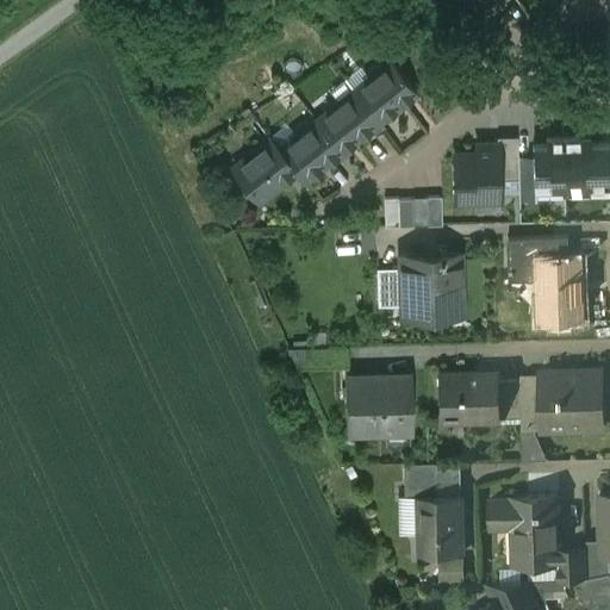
[(415,92),(392,62),(354,92),(378,122),(415,92)]
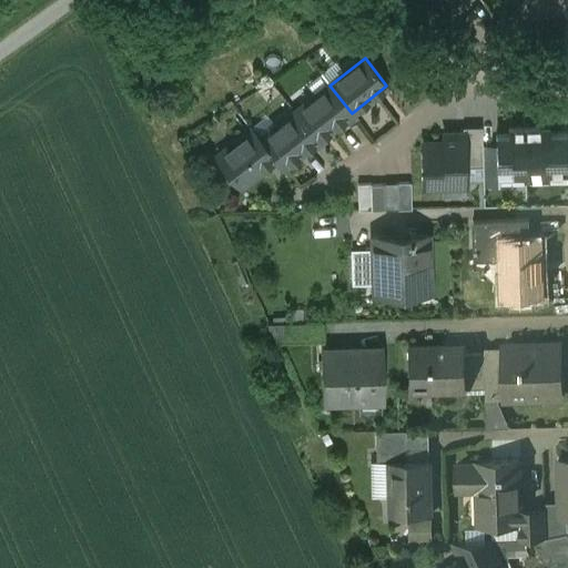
[(330,85),(295,112),(317,141),(352,113),(330,85)]
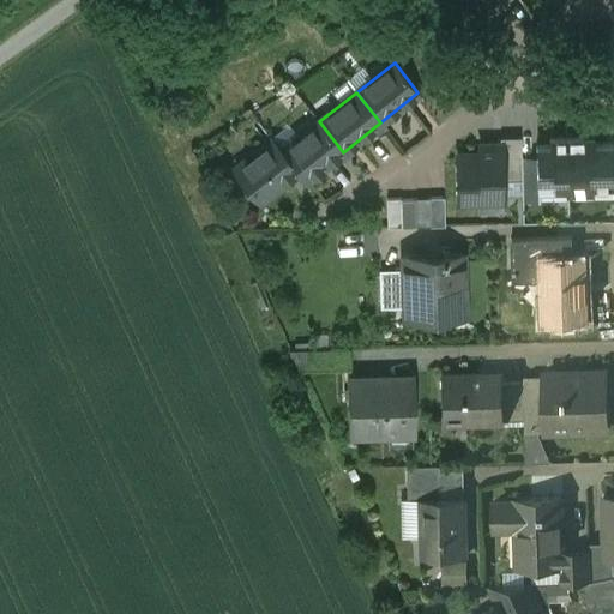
[(282,151),(298,172),(296,172),(305,182),(343,152),(319,121),(282,151)]
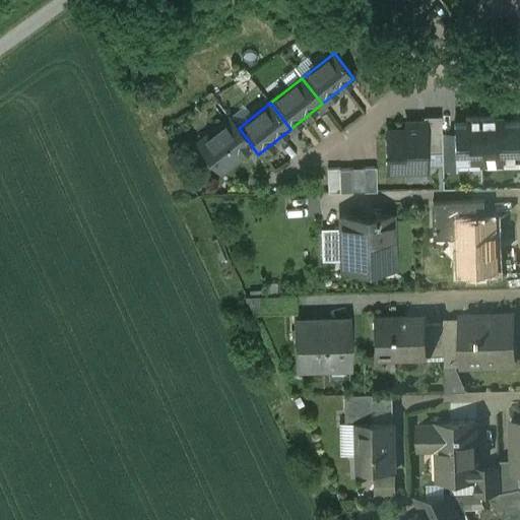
[(426,123),(426,153),(442,153),(442,133),(442,117),(424,117),(424,123),(426,123)]
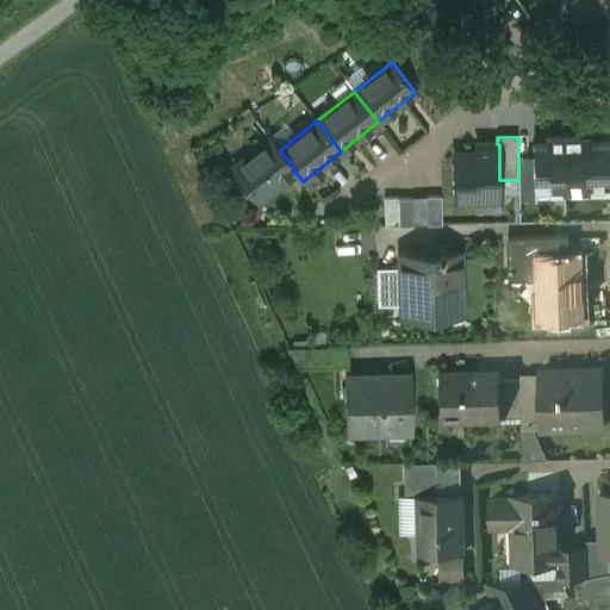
[(546,138),(546,145),(533,145),(533,156),(534,193),(536,193),(549,193),(551,197),(565,197),(562,137),(546,138)]
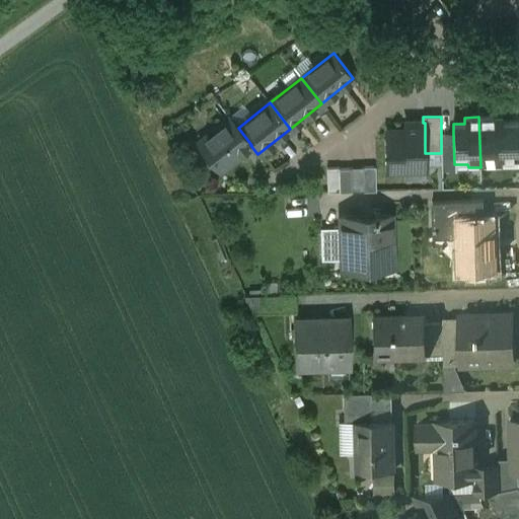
[(501,117),(478,117),(480,167),(503,166),(503,159),(518,159),(518,122),(502,123),(501,117)]
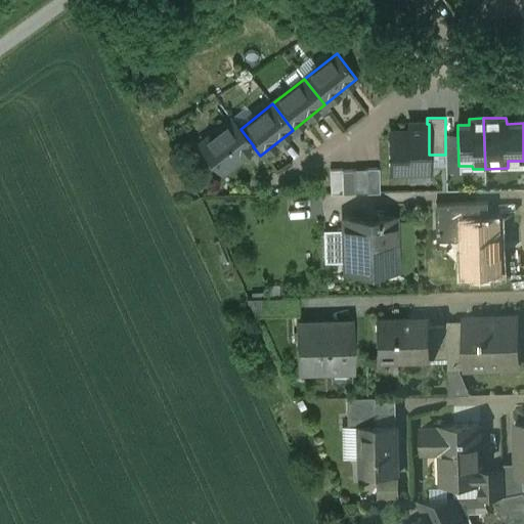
[(233,120),(201,146),(221,172),(253,146),(254,146),(241,129),(233,120)]
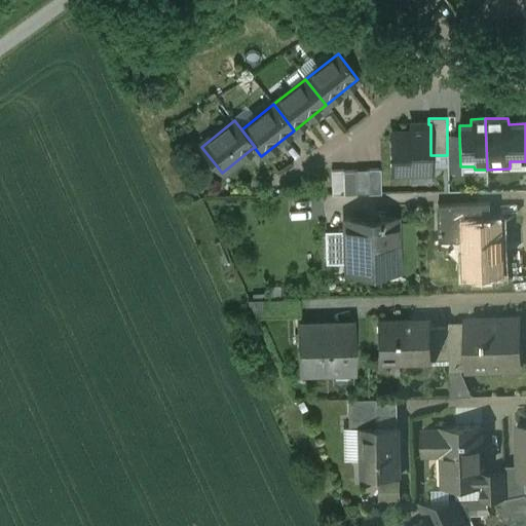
[(411,133),(391,134),(392,174),(431,173),(430,155),(430,124),(428,124),(411,124),(411,133)]
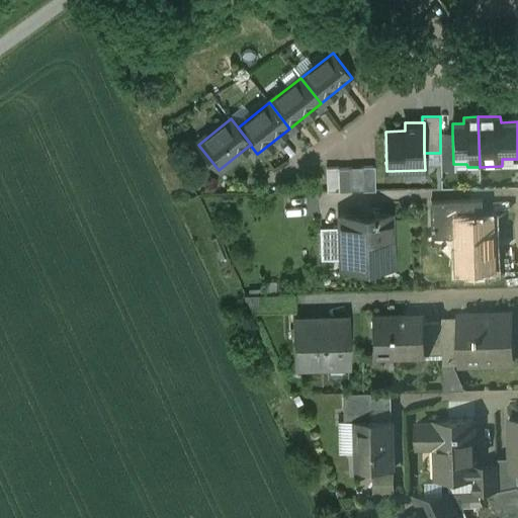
[(452,133),(440,133),(440,153),(441,169),(455,169),(455,164),(453,164),(452,133)]
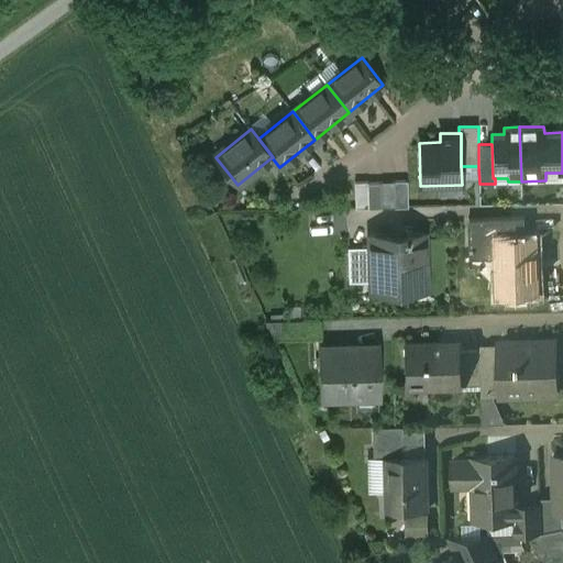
[(395,208),(394,181),(381,181),(382,208),(395,208)]
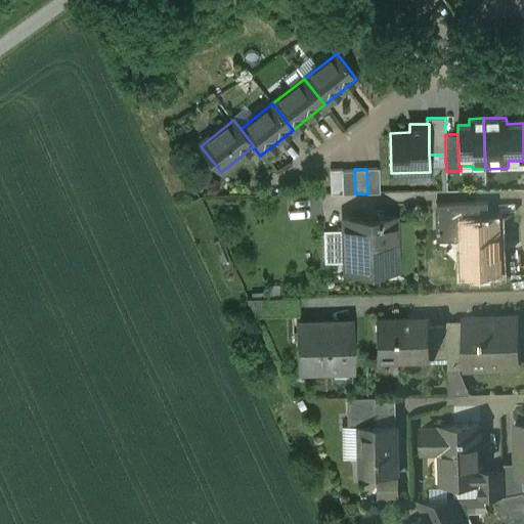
[(380,193),(379,169),(366,169),(367,193),(380,193)]
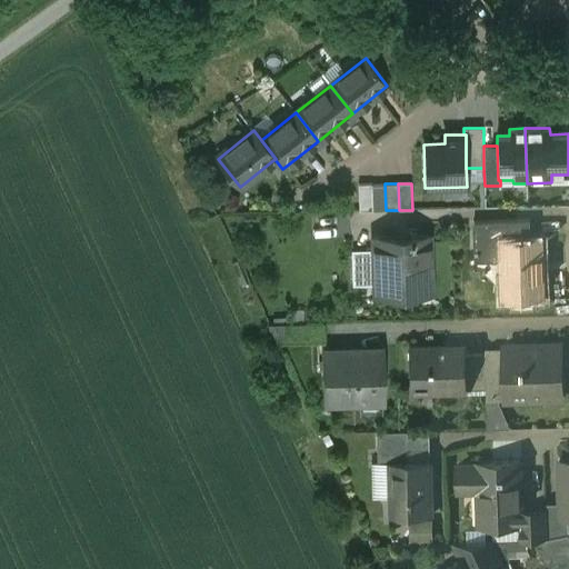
[(386,210),(385,185),(371,185),(372,211),(386,210)]
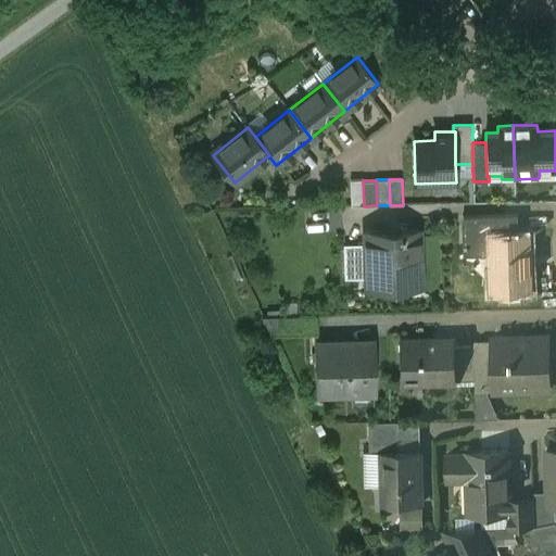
[(518,215),(463,217),(464,237),(519,235),(518,215)]
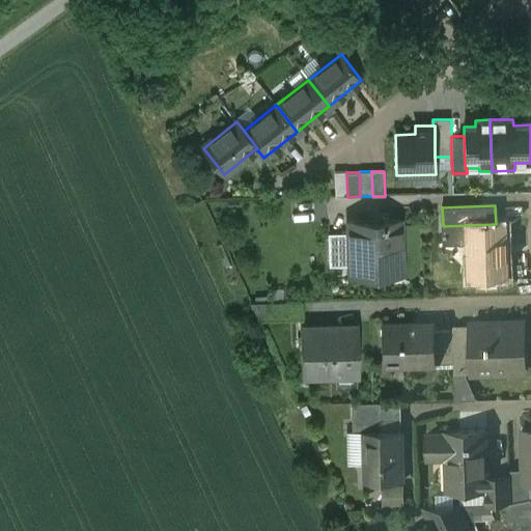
[(400,221),(348,222),(348,233),(350,267),(350,275),(401,274),(400,221)]
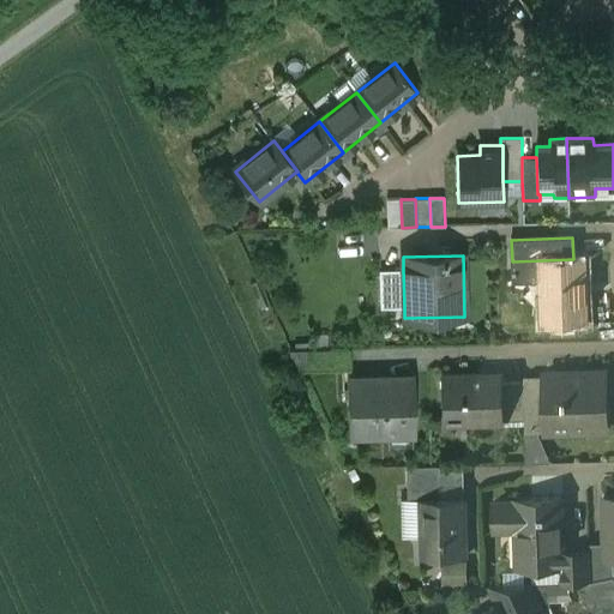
[(573,259),(512,262),(512,283),(541,282),(542,323),(588,320),(585,259),(573,259)]
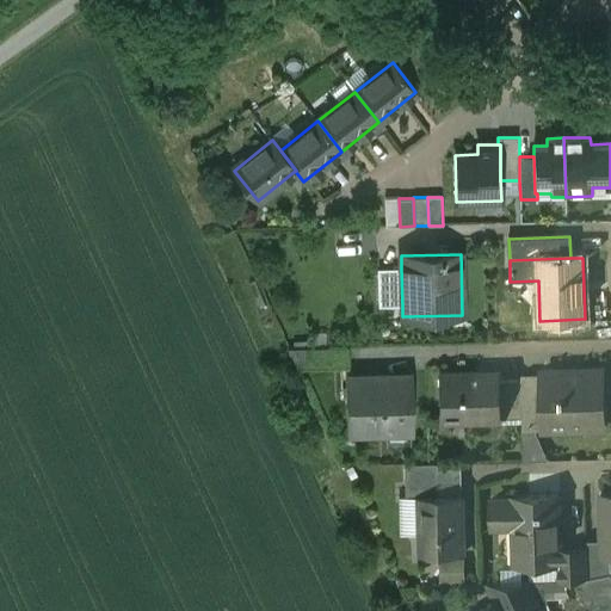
[(401,269),(377,270),(378,307),(402,307),(401,269)]
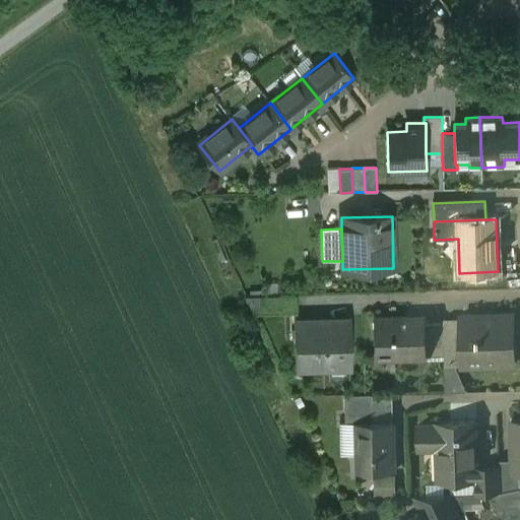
[(296,296),(245,297),(254,314),(297,313),(296,296)]
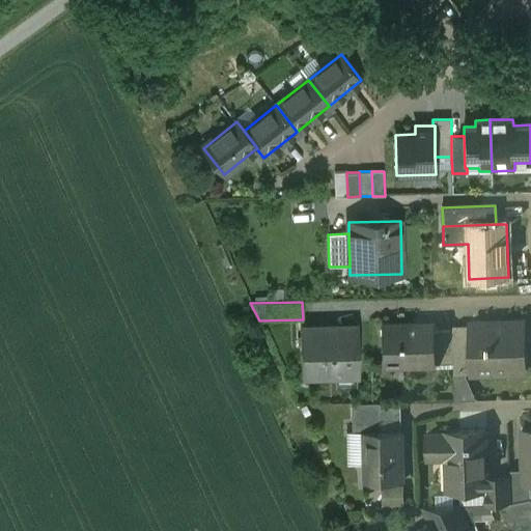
[(503,324),(490,324),(490,322),(469,323),(470,333),(471,373),(472,373),(472,367),(505,366),(505,373),(525,372),(524,320),(503,322),(503,324)]
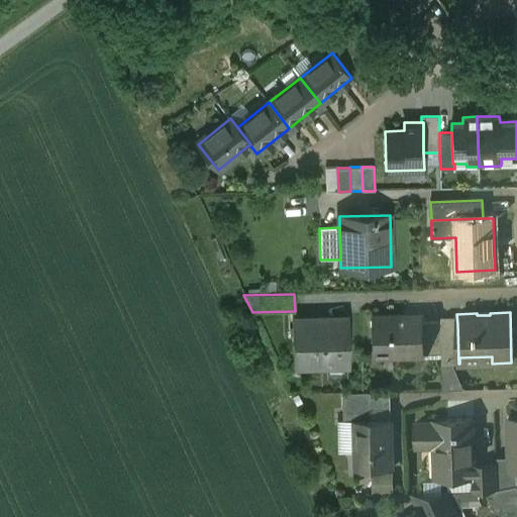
[(347,314),(294,316),(295,370),(296,370),(296,366),(327,365),(327,360),(347,359),(347,368),(349,368),(347,314)]
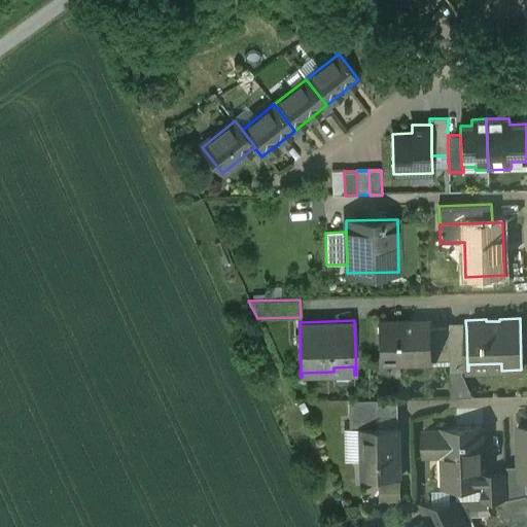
[(430,320),(379,322),(380,360),(415,359),(415,362),(431,362),(431,361),(430,328),(430,320)]
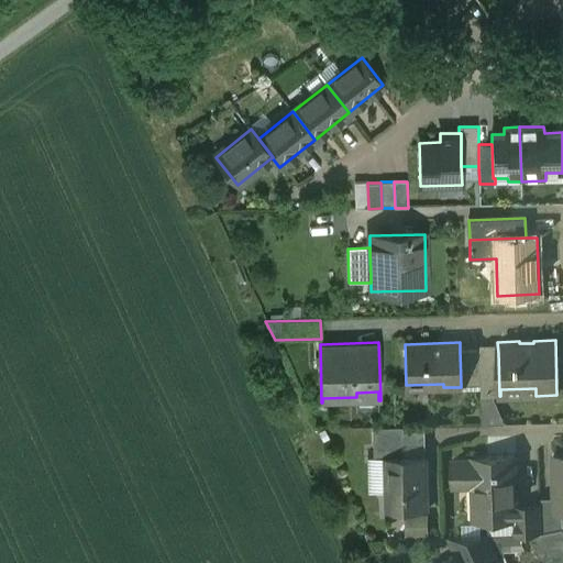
[(481,354),(479,351),(460,351),(461,386),(481,385),(481,354)]
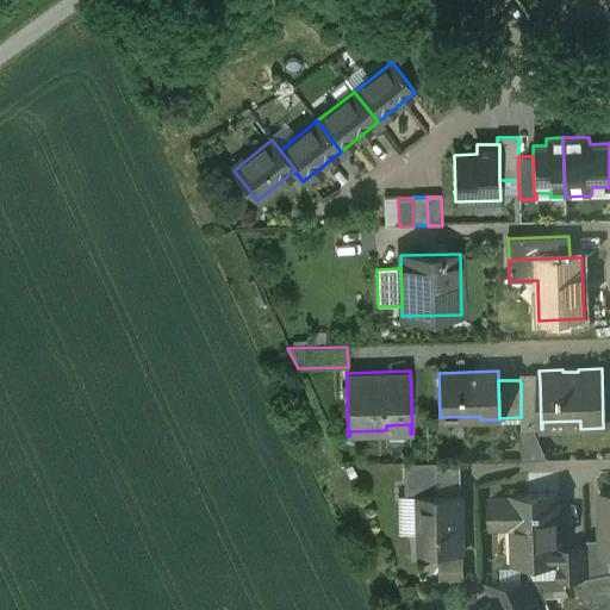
[(541,429),(540,383),(521,384),(521,417),(521,429),(541,429)]
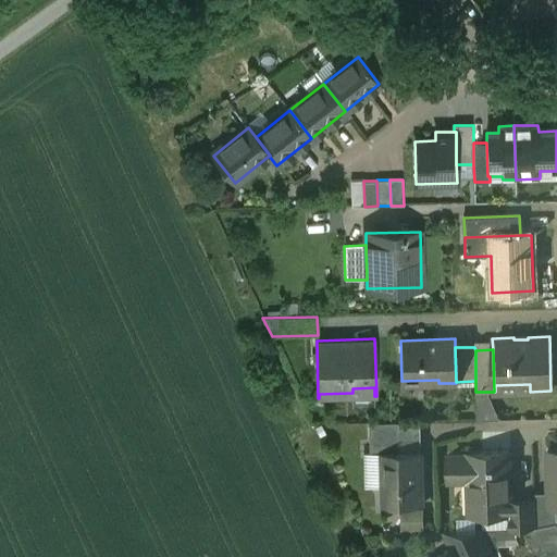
[(396,422),(368,423),(369,455),(380,455),(380,454),(396,453),(396,422)]
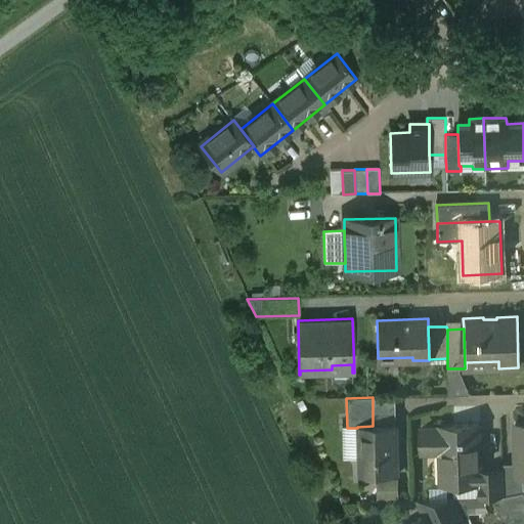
[(523,424),(515,425),(516,464),(517,476),(523,476),(523,475),(523,424)]
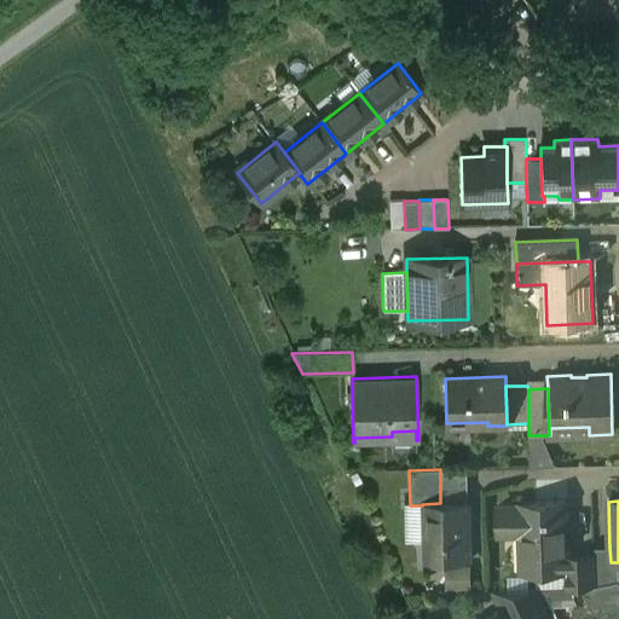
[(440,503),(422,504),(422,505),(423,561),(470,560),(469,503),(440,503)]
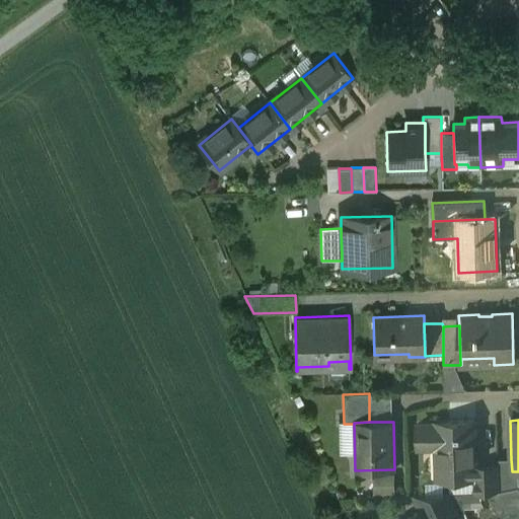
[(473,422),(436,423),(436,425),(417,425),(418,447),(436,447),(438,479),(474,478),(474,494),(487,494),(489,494),(499,491),(499,466),(475,466),(473,422)]
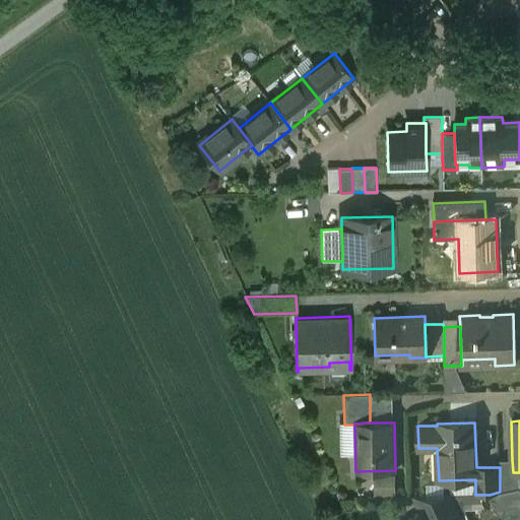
[(513,472),(512,460),(500,461),(500,467),(500,492),(519,488),(519,474),(519,472),(513,472)]
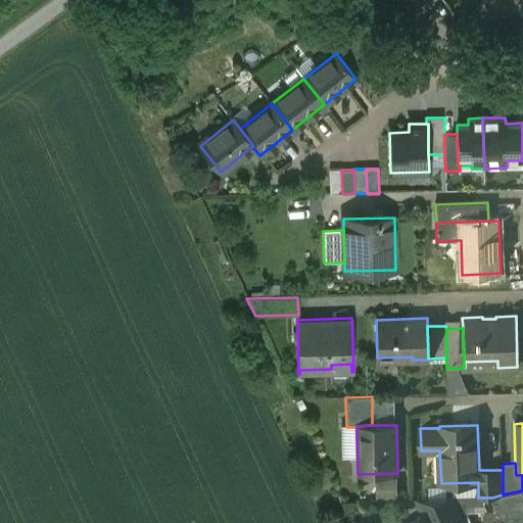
[(503,494),(492,497),(507,522),(506,522),(512,522),(508,513),(522,506),(522,491),(522,490),(503,494)]
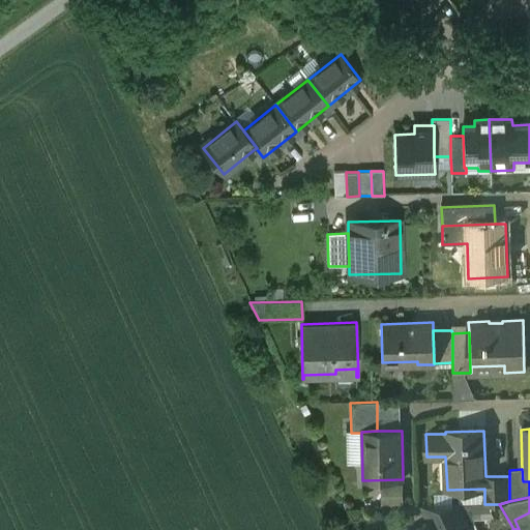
[(460,505),(422,506),(430,522),(439,518),(443,529),(467,529),(469,529),(460,505)]
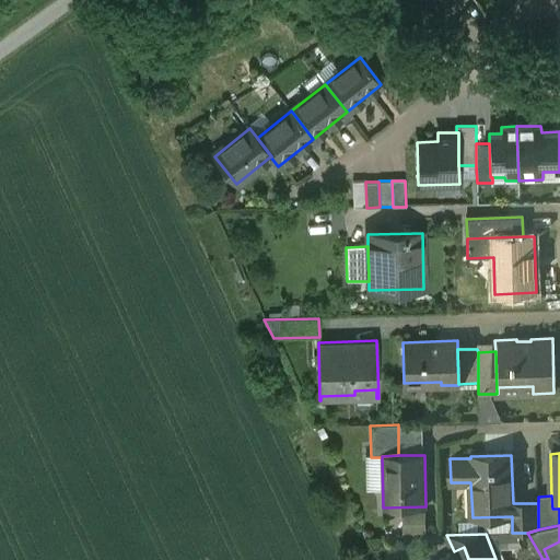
[(559,559),(559,541),(544,549),(548,559),(559,559)]
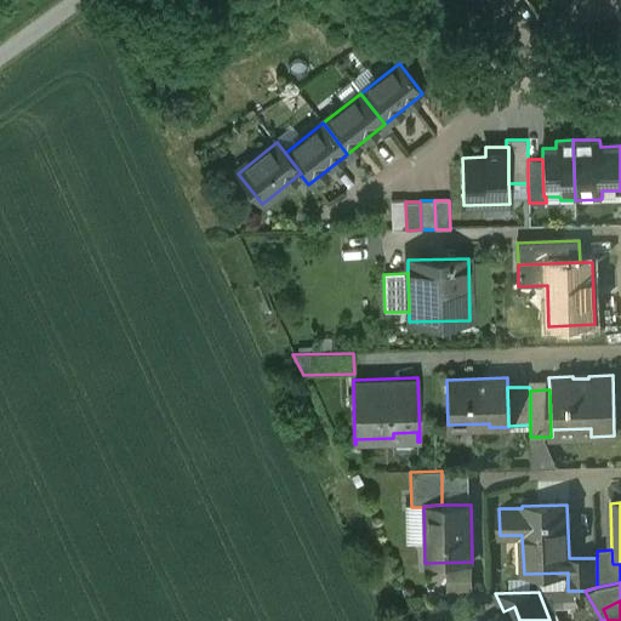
[(503,611),(483,620),(519,620),(514,607),(503,611)]
